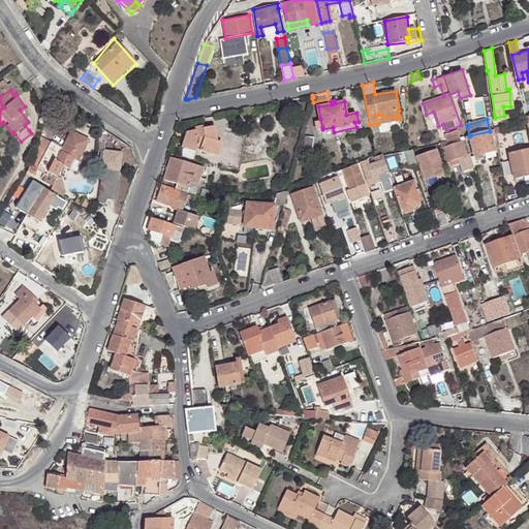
[(180,152),(195,157),(198,146),(219,153),(224,137),(218,125),(188,129),(180,152)]
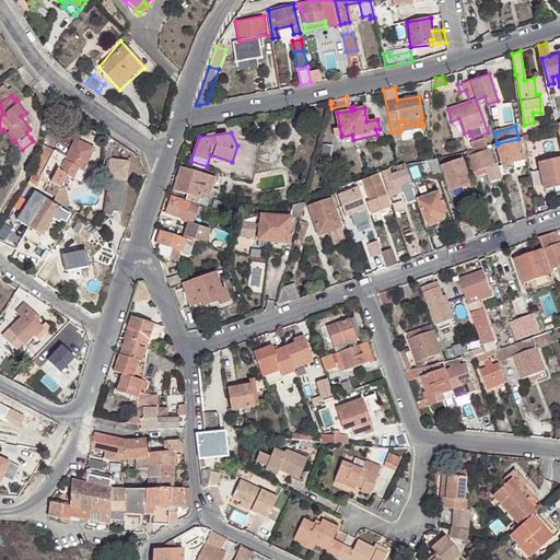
[(475,150),(489,146),(487,136),(471,140),(475,150)]
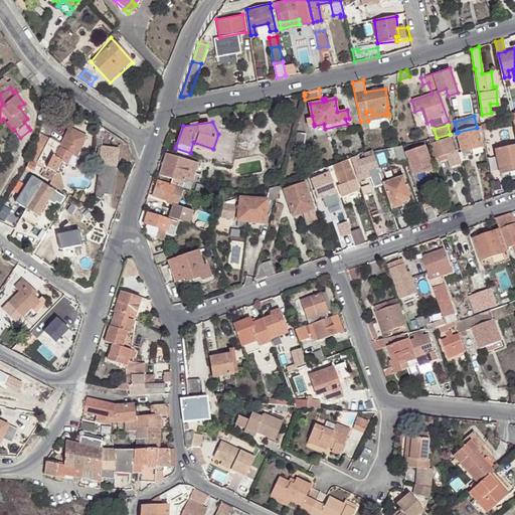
[(39,162),(46,166),(56,171),(58,172),(63,162),(68,164),(74,154),(77,149),(80,151),(89,137),(71,127),(62,144),(42,133),(35,150),(43,154),(39,162)]
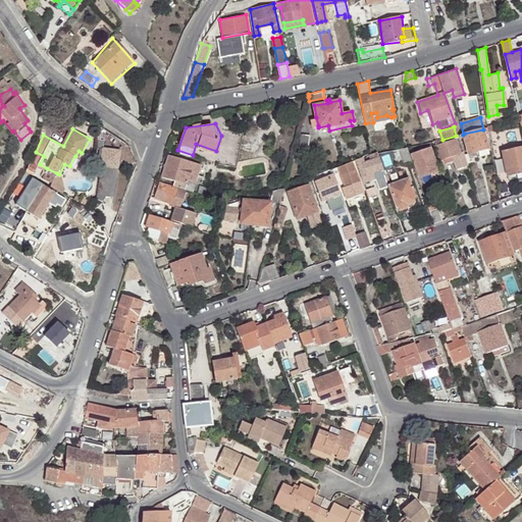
[(459,136),(460,139),(465,138),(469,154),(489,149),(484,129),(483,129),(464,134),(463,135),(459,136)]
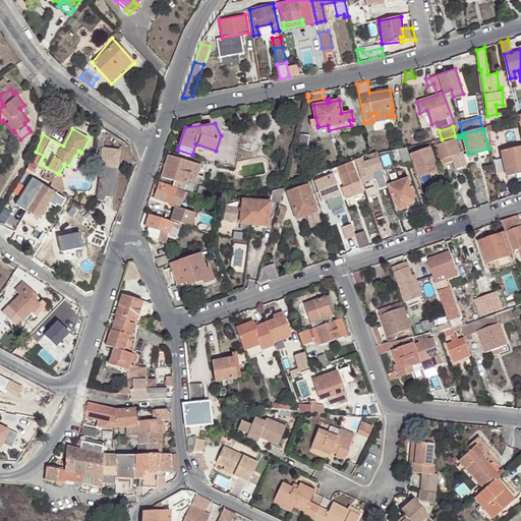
[(13,130),(12,131),(8,134),(14,143),(20,139),(13,130)]
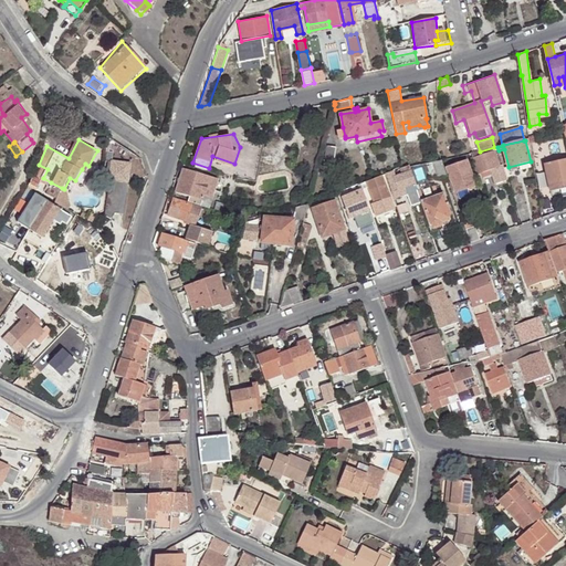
[(322,158),(332,160),(335,147),(326,144),(322,158)]
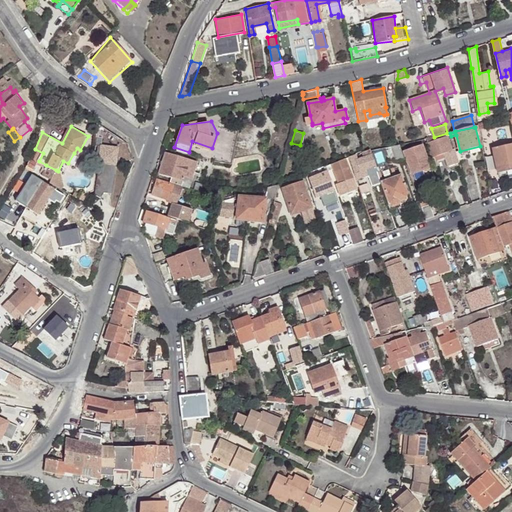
[(445,154),(452,152),(447,138),(428,144),(433,157),(437,156),(445,154)]
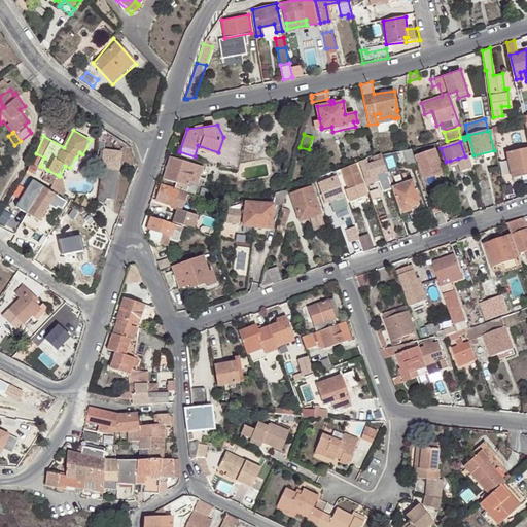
[(126,150),(105,147),(97,200),(105,206),(109,200),(112,201),(117,169),(123,170),(126,150)]
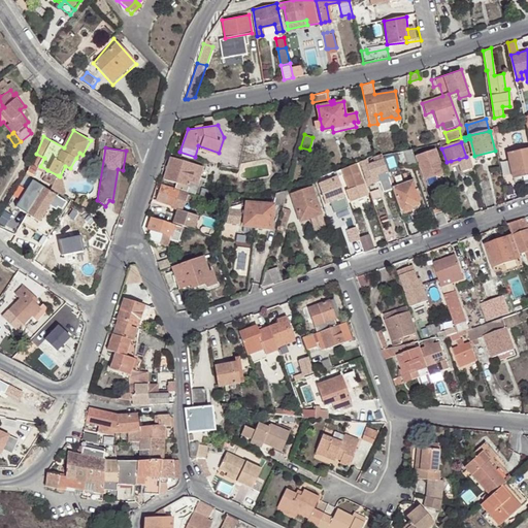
[(417,165),(410,149),(406,150),(401,151),(407,168),(417,165)]
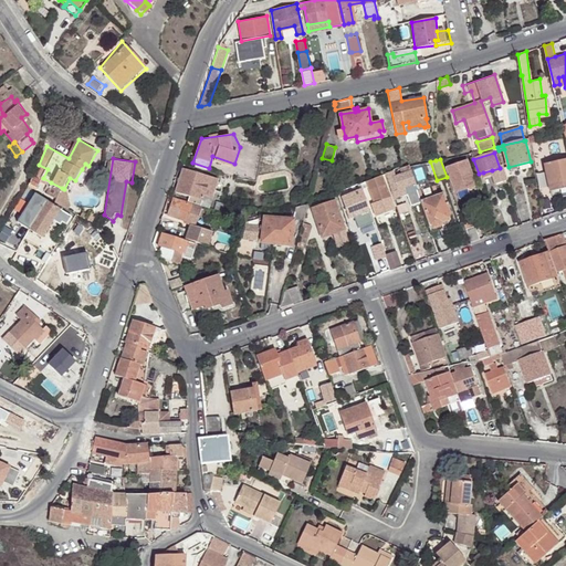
[(467,189),(477,186),(467,160),(446,167),(454,192),(456,192),(467,189)]
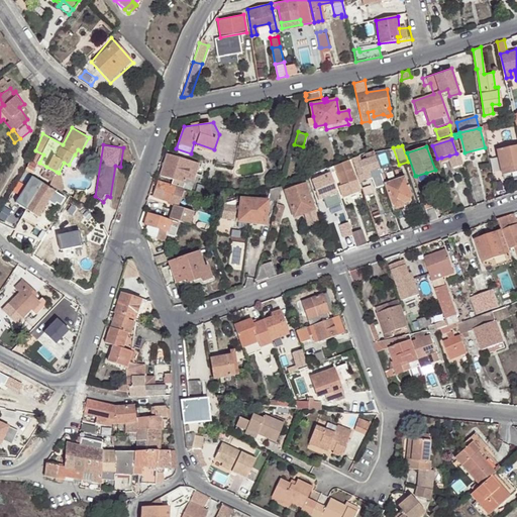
[(512,177),(516,176),(516,146),(498,150),(502,175),(512,173),(512,177)]
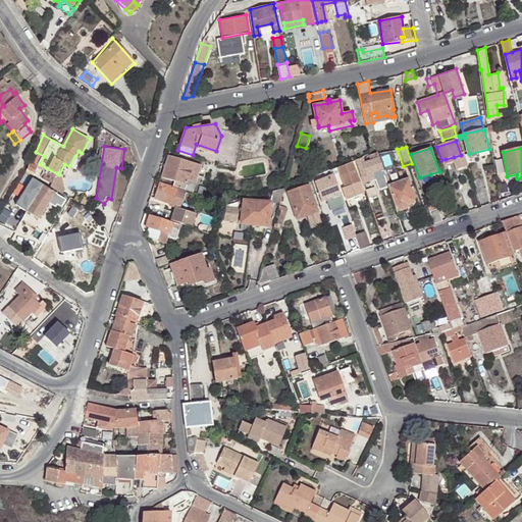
[(469,154),(470,159),(490,154),(489,149),(469,154)]
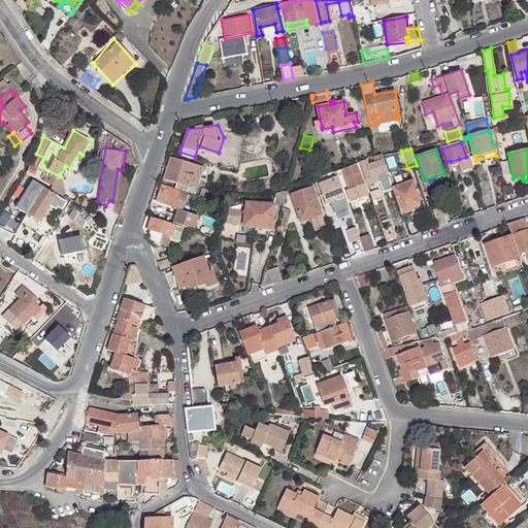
[(384,191),(393,188),(381,155),(373,157),(374,162),(368,164),(367,160),(360,163),(367,186),(381,180),(384,191)]
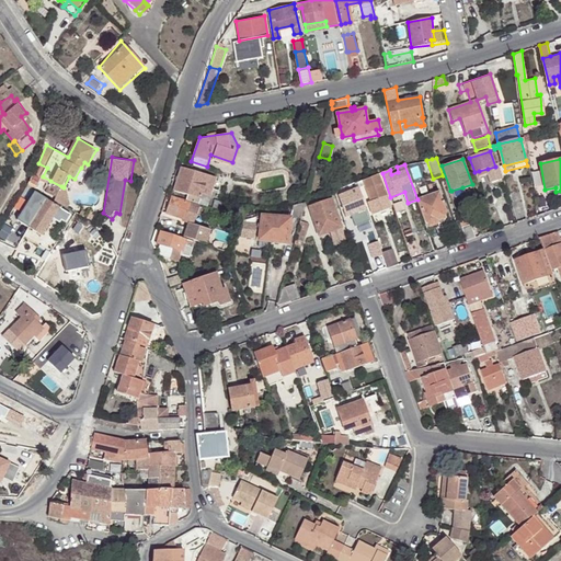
[(488,169),(492,182),(504,179),(504,178),(502,172),(500,164),(495,167),(488,169)]
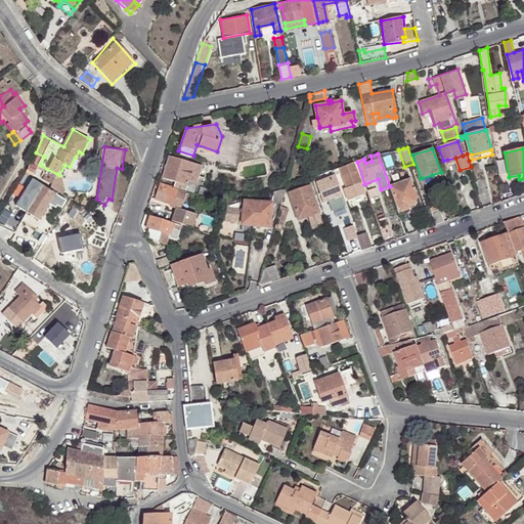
[(174,185),(202,194),(204,191),(200,190),(201,185),(194,183),(201,165),(170,156),(163,178),(175,182),(174,185)]
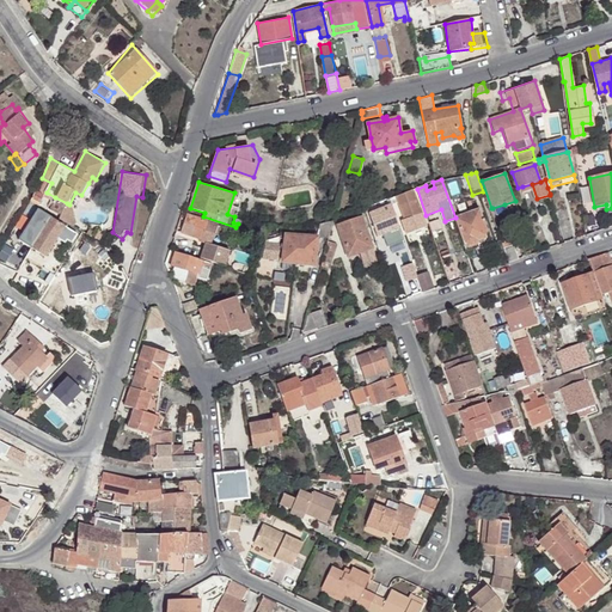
[(519,200),(526,197),(522,187),(518,188),(515,189),(519,200)]
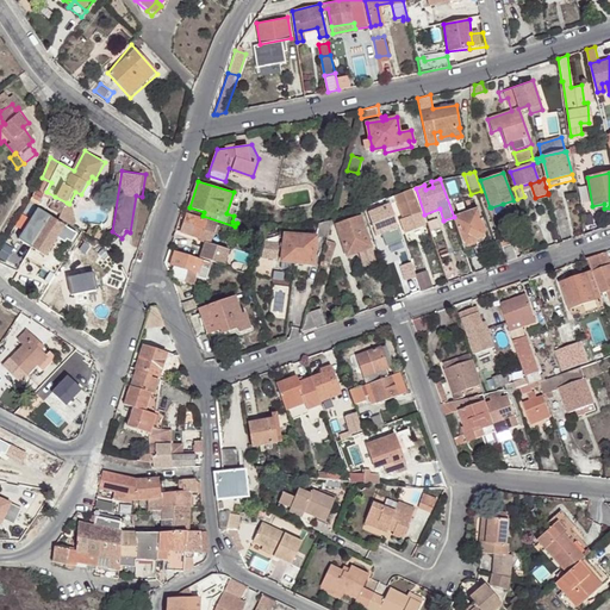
[(388,199),(392,209),(394,206),(394,204),(396,203),(403,219),(419,213),(411,190),(388,199)]
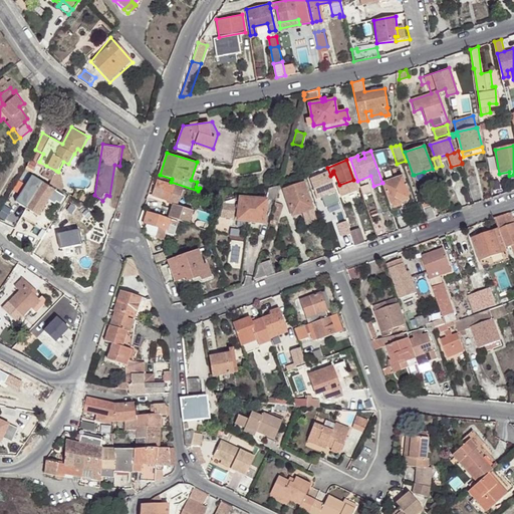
[(119,166),(114,165),(109,196),(114,196),(119,166)]
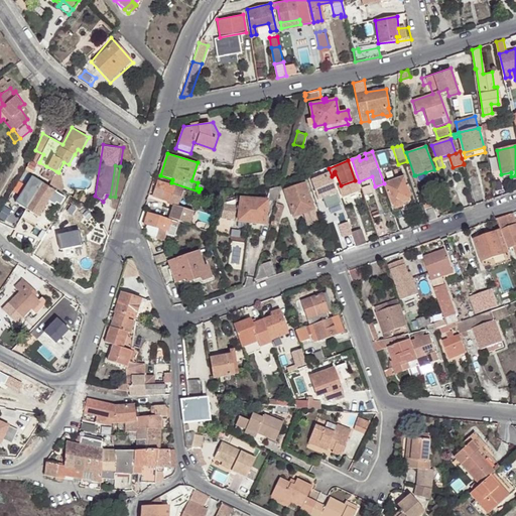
[(51,180),(49,183),(62,192),(66,188),(62,174),(58,172),(56,171),(46,166),(42,175),(51,180)]
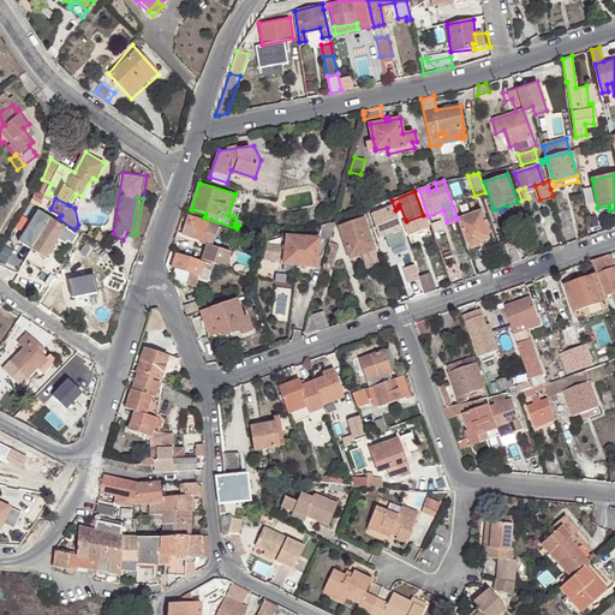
[(47,258),(52,250),(59,239),(69,245),(70,243),(73,245),(79,236),(31,206),(11,237),(47,258)]
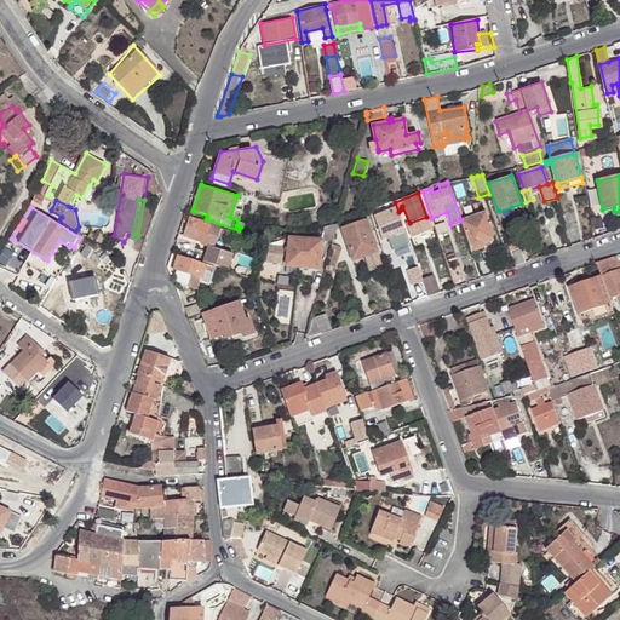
[(382,239),(403,230),(394,207),(373,214),(382,239)]
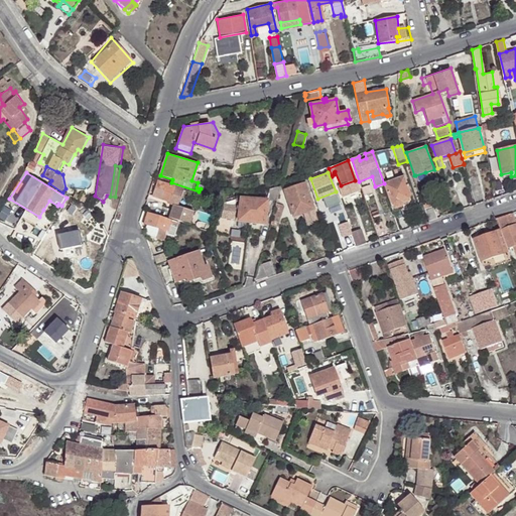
[(417,180),(426,177),(425,172),(415,175),(417,180)]
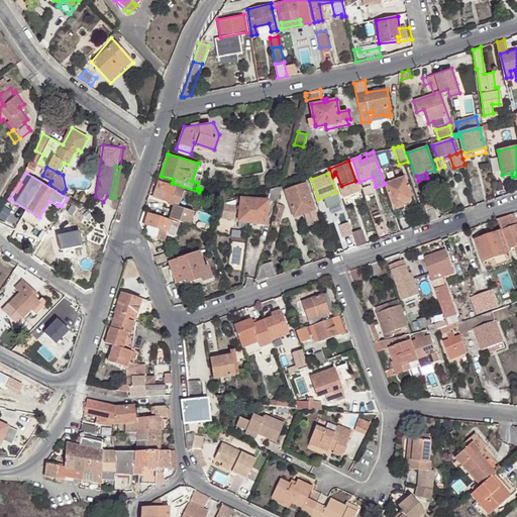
[(405,177),(385,184),(393,207),(402,204),(404,208),(410,206),(411,205),(412,204),(413,202),(412,200),(405,177)]
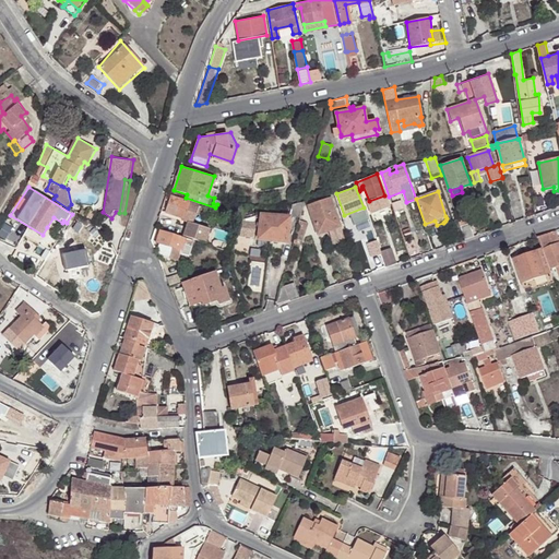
[(197,212),(203,214),(205,206),(171,197),(167,212),(181,217),(182,218),(185,211),(195,214),(197,212)]
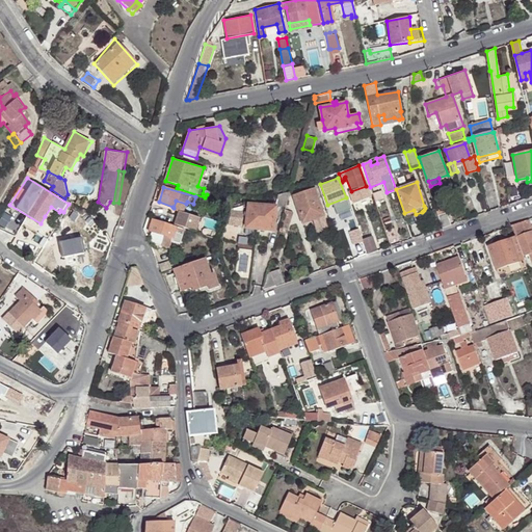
[(301,222),(323,214),(314,188),(292,196),(301,222)]
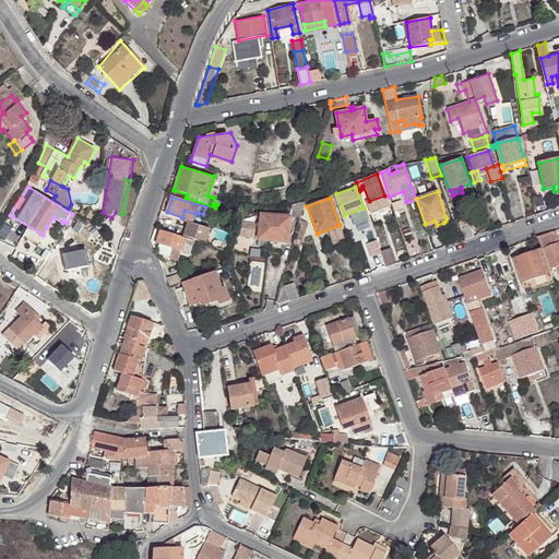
[(207,228),(192,223),(195,214),(185,211),(182,218),(181,217),(180,219),(186,221),(181,236),(203,242),(207,228)]
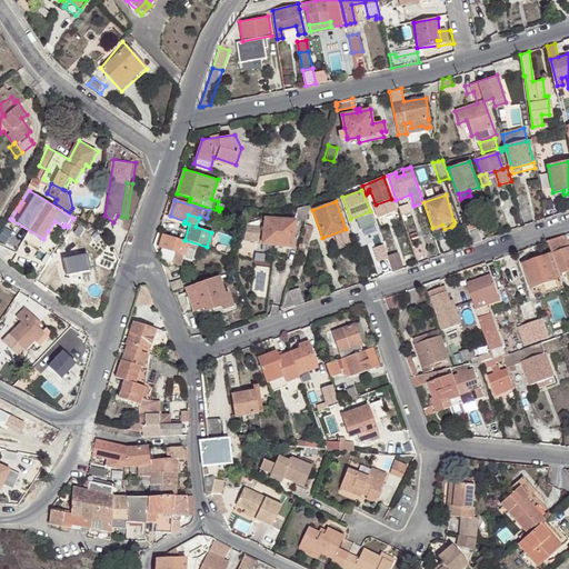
[(247,239),(259,239),(261,216),(248,223),(247,239)]
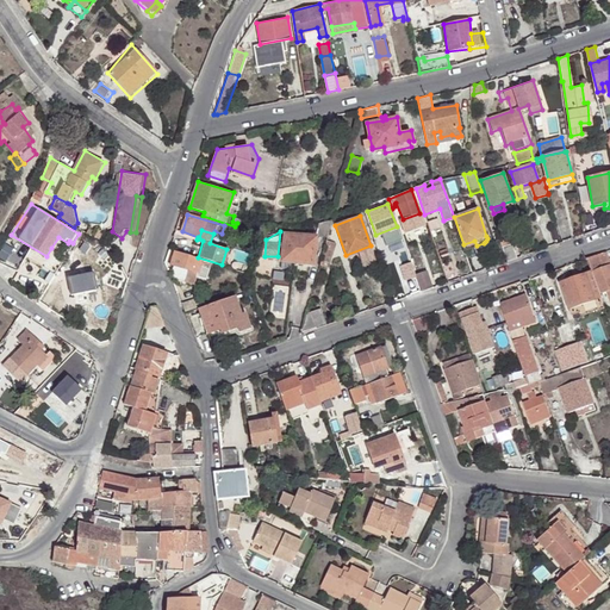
[(282,260),(312,263),(316,235),(285,231),(282,260)]
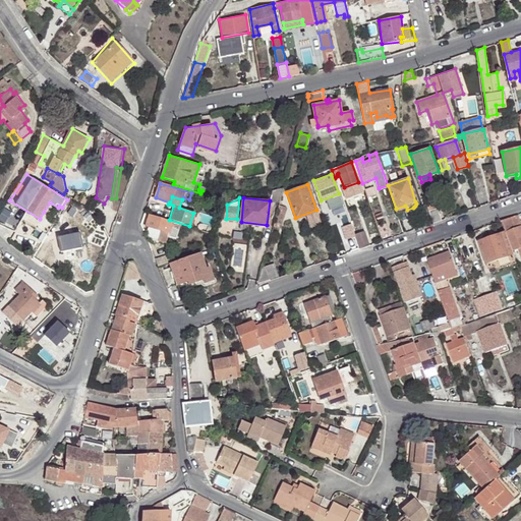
[(437,208),(433,197),(424,200),(428,211),(437,208)]
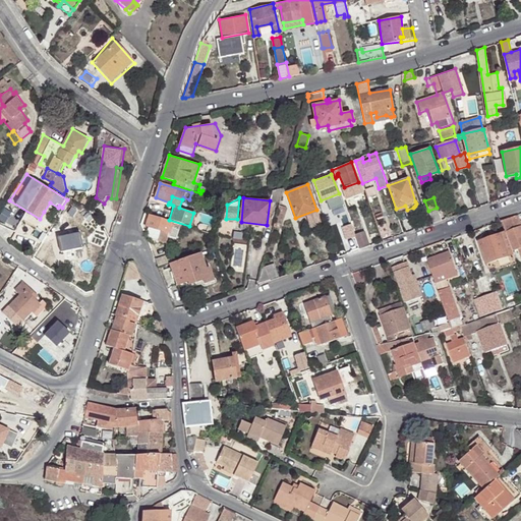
[(331,213),(328,205),(321,208),(324,216),(331,213)]
